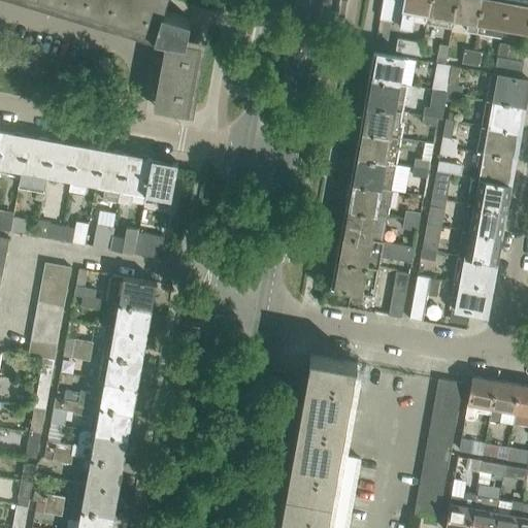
[(200,43),(199,43),(186,41),(190,18),(162,9),(165,0),(52,0),(52,1),(80,9),(81,7),(111,17),(110,19),(139,27),(140,25),(156,30),(154,35),(166,38),(154,107),(188,113),(200,43)]
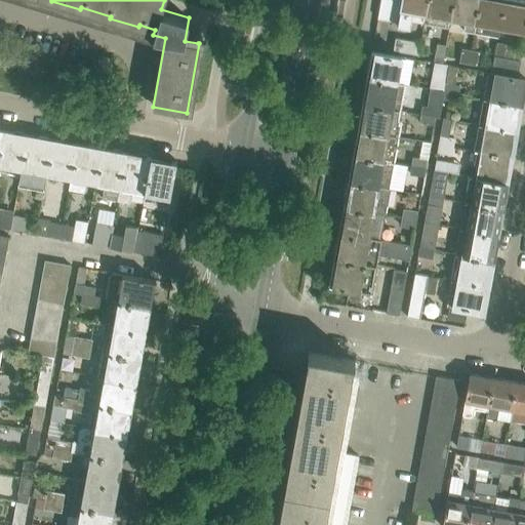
[(398,22),(397,26),(410,28),(411,21),(423,23),(428,0),(379,0),(377,17),(398,22)]
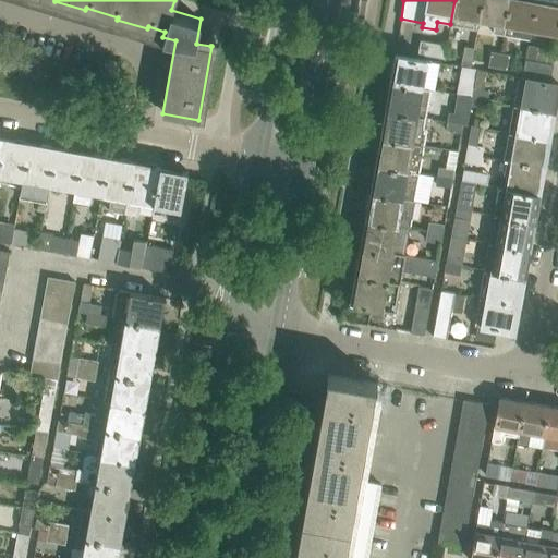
[(455,0),(450,24),(476,28),(481,0),(455,0)]
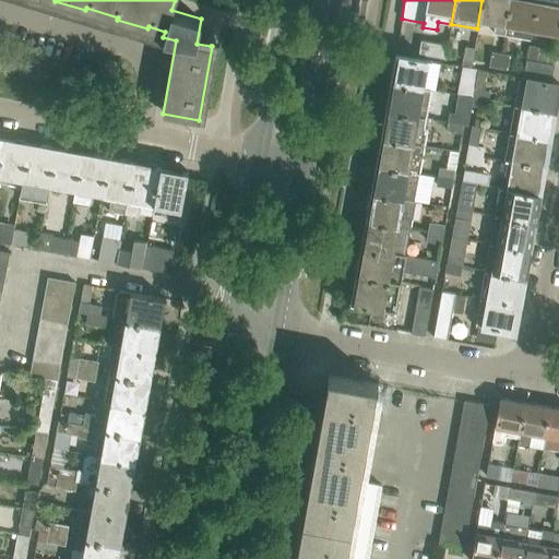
[(482,0),(479,16),(496,19),(492,32),(503,34),(506,21),(509,0),(482,0)]
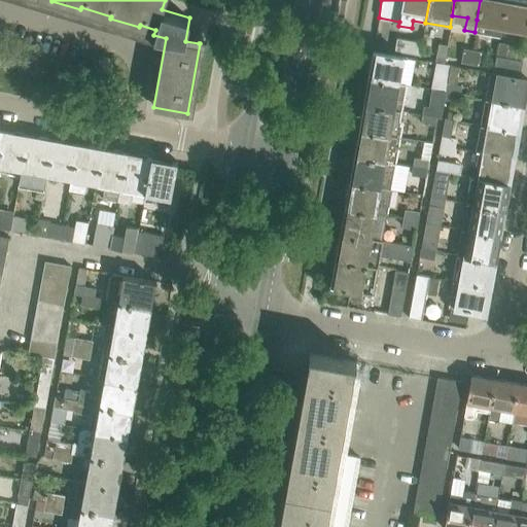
[(506,0),(480,0),(477,20),(475,32),(500,36),(502,25),(506,0)]
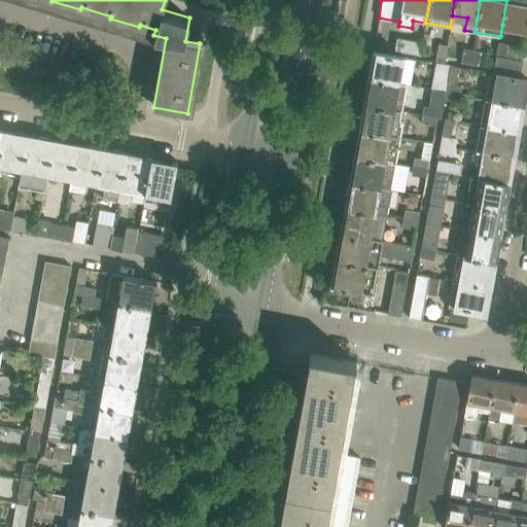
[(526,0),(506,0),(502,25),(526,29),(526,0)]
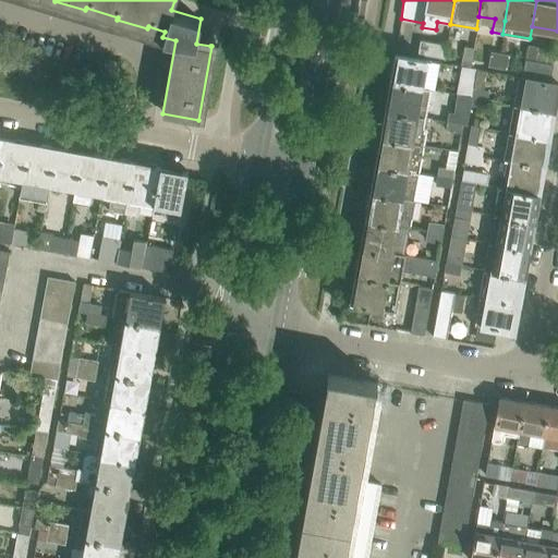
[(420,39),(417,53),(440,57),(445,58),(447,45),(420,39)]
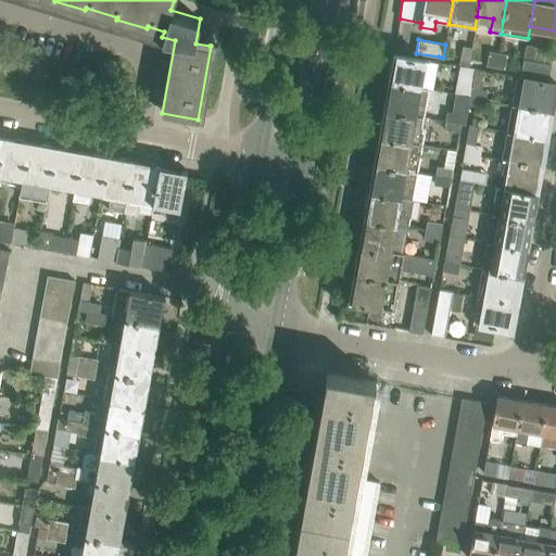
[(463,45),(458,65),(459,65),(468,66),(468,63),(471,46),(463,45)]
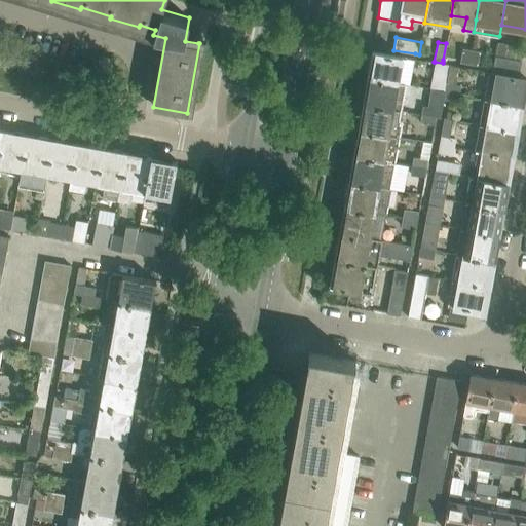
[(493,68),(519,73),(521,60),(504,57),(506,44),(498,43),(493,68)]
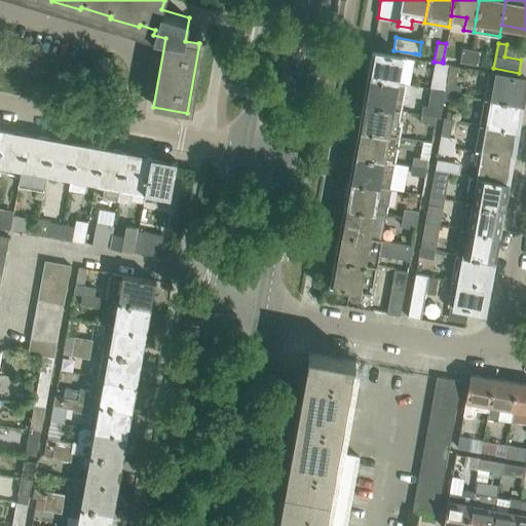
[(459,62),(467,64),(471,48),(462,46),(459,62)]
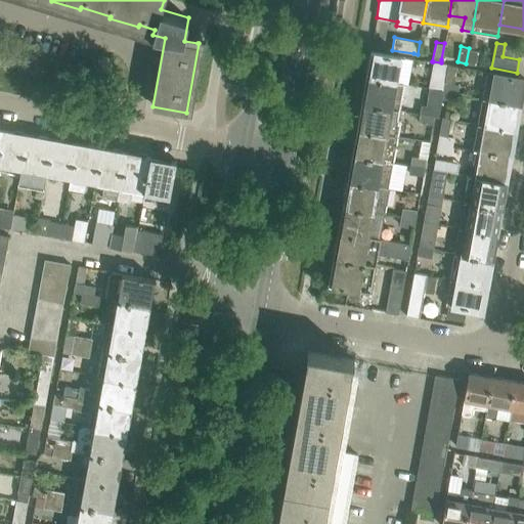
[(477,49),(469,48),(466,63),(474,64),(477,49)]
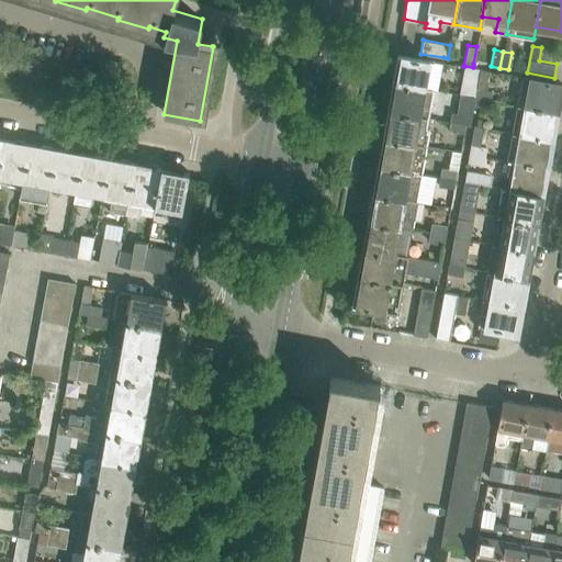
[(397,54),(392,82),(428,89),(433,90),(439,91),(444,63),(442,62),(419,58),(397,54)]
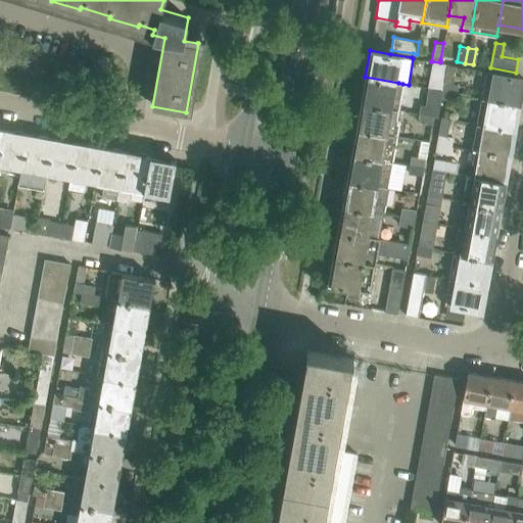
[(445,63),(440,62),(432,61),(428,88),(441,90),(445,63)]
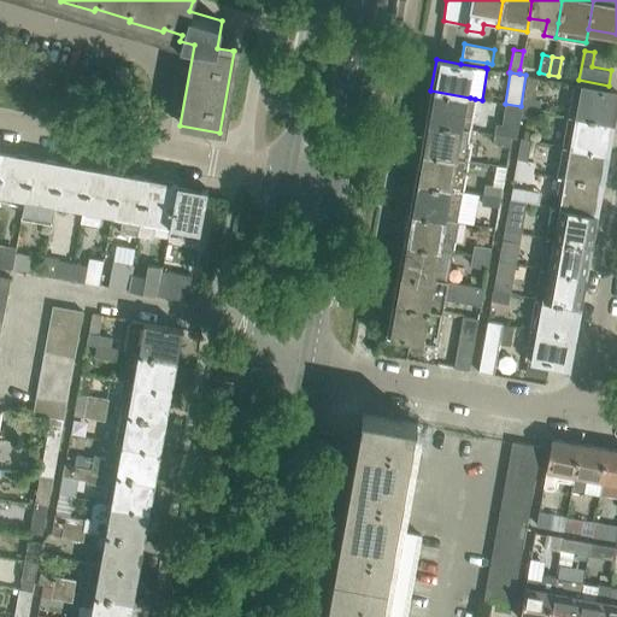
[(535,98),(539,77),(526,75),(521,106),(538,110),(540,99),(535,98)]
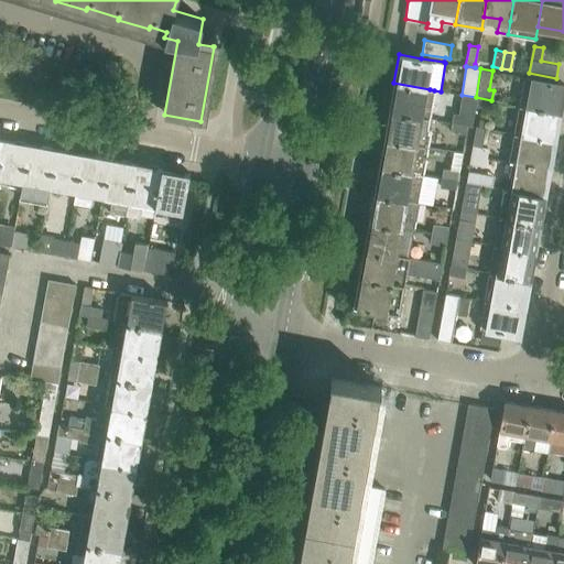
[(563,84),(523,77),(519,105),(560,112),(563,86),(563,84)]
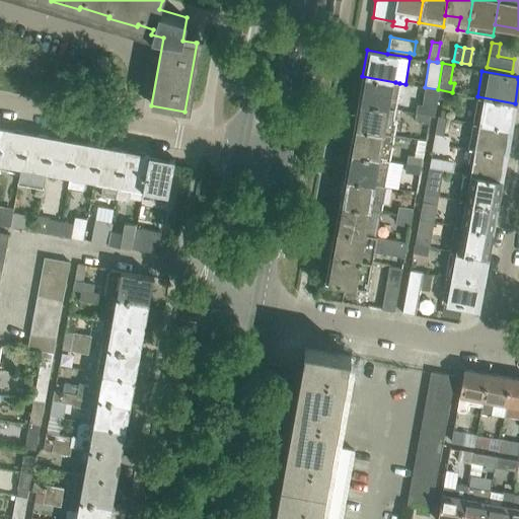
[(399,83),(395,82),(362,76),(358,101),(395,107),(396,98),(399,83)]
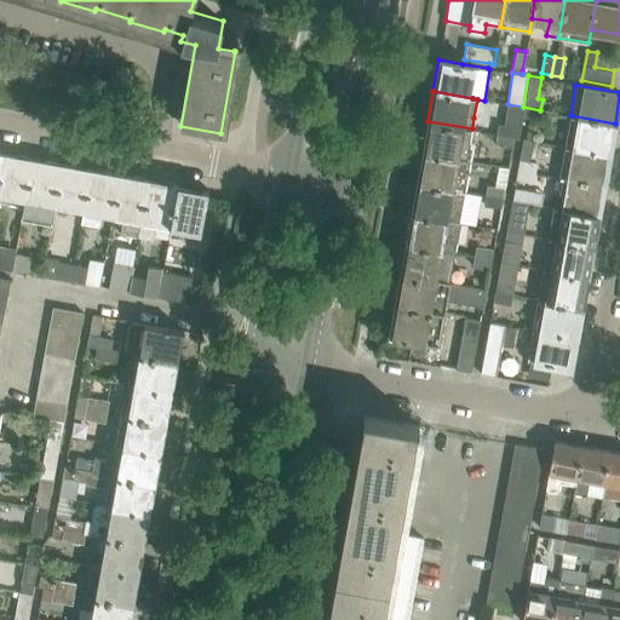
[(517,137),(521,118),(523,107),(507,104),(504,124),(498,122),(497,133),(514,137),(517,137)]
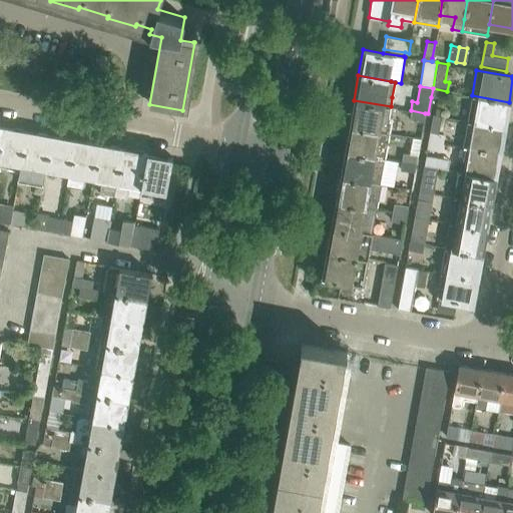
[(433,88),(431,97),(436,98),(445,100),(447,91),(433,88)]
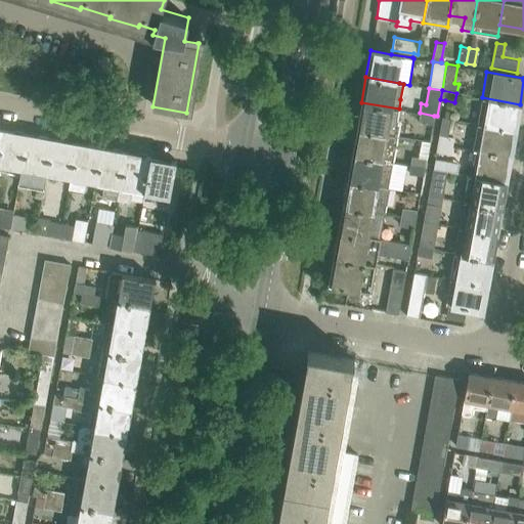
[(482,97),(477,123),(515,130),(520,104),(482,97)]
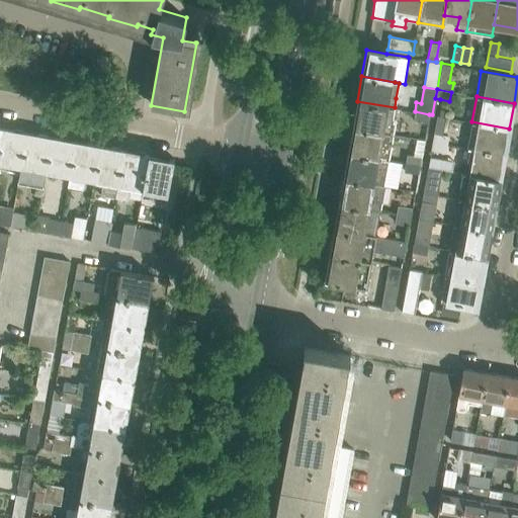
[(357,101),(352,126),(394,135),(397,117),(393,116),(395,107),(357,101)]
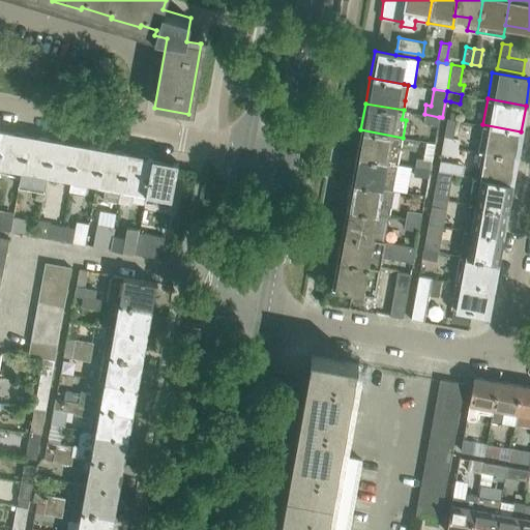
[(422,123),(437,126),(439,117),(424,114),(422,123)]
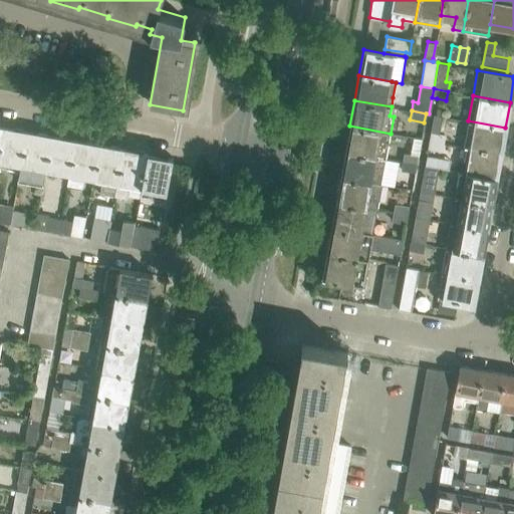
[(434,114),(429,141),(444,143),(445,134),(439,133),(442,116),(434,114)]
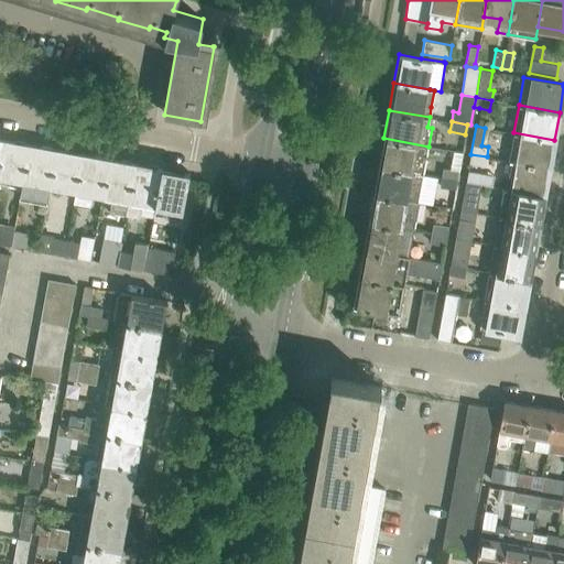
[(513,132),(509,161),(550,167),(554,140),(513,132)]
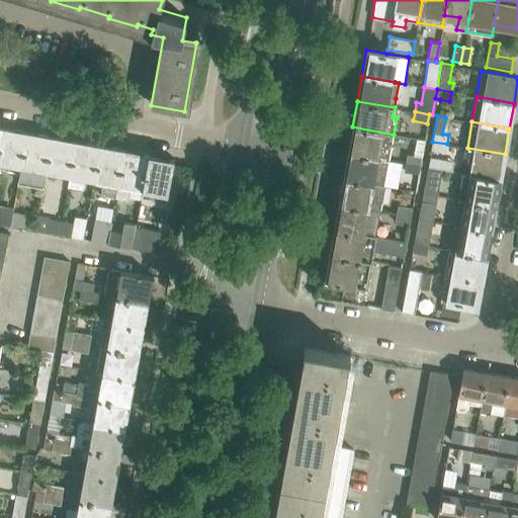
[(2,126),(0,135),(0,163),(20,167),(26,132),(2,126)]
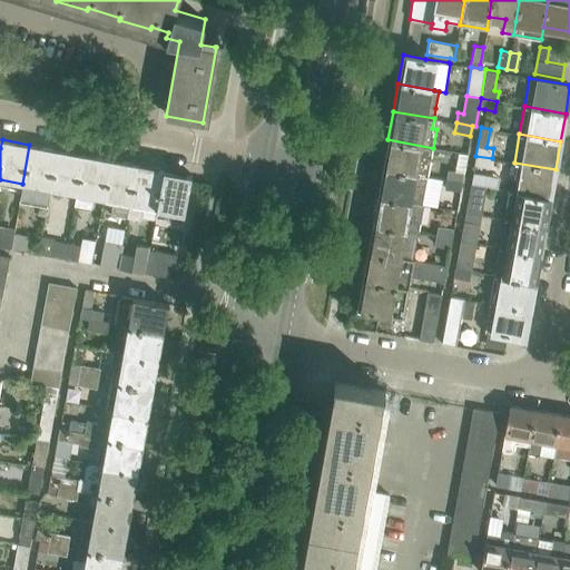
[(387,139),(383,167),(429,175),(433,148),(387,139)]
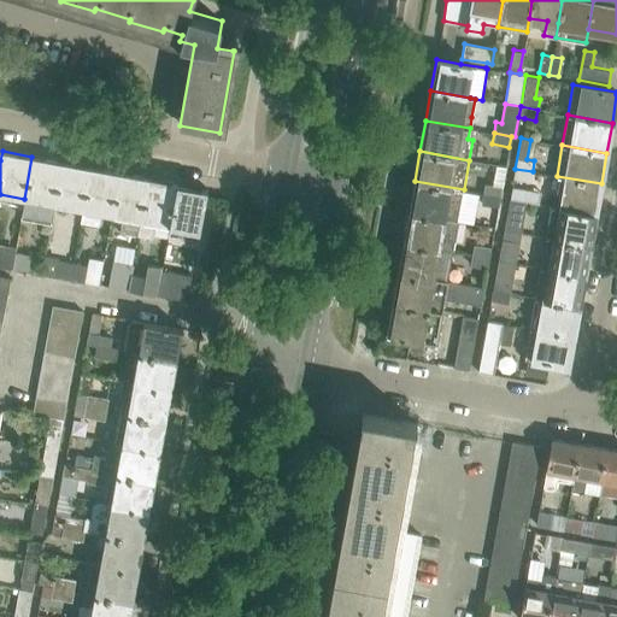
[(24,199),(22,211),(50,217),(52,204),(59,162),(31,157),(24,199)]
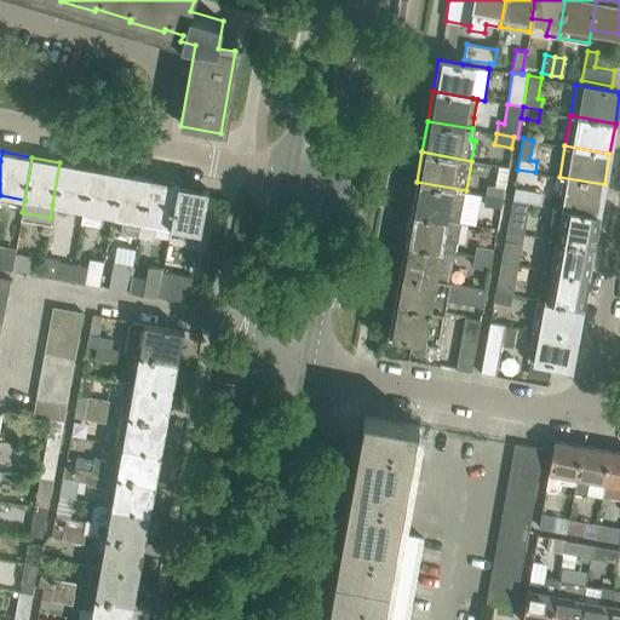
[(59,162),(52,205),(81,211),(89,167),(59,162)]
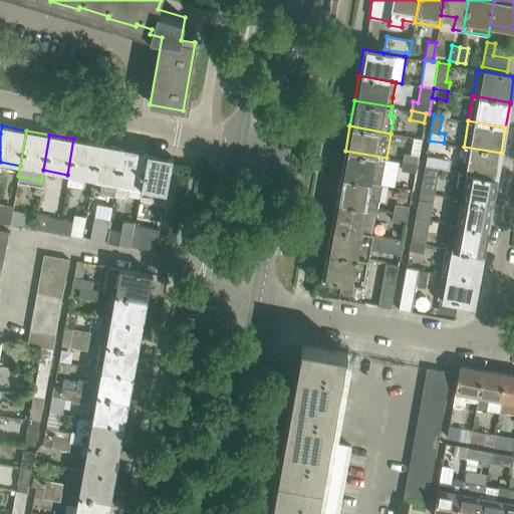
[(403,161),(417,164),(421,139),(413,138),(411,153),(404,152),(403,161)]
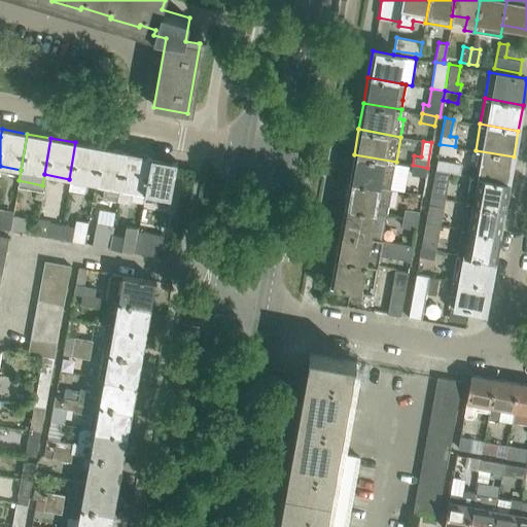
[(94,183),(100,147),(75,142),(69,179),(67,189),(84,192),(86,183),(94,185),(94,183)]
